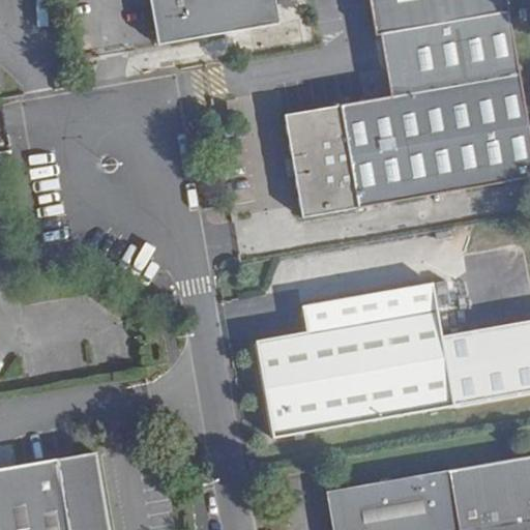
[(273,0),(148,0),(157,47),(278,25),(273,0)]
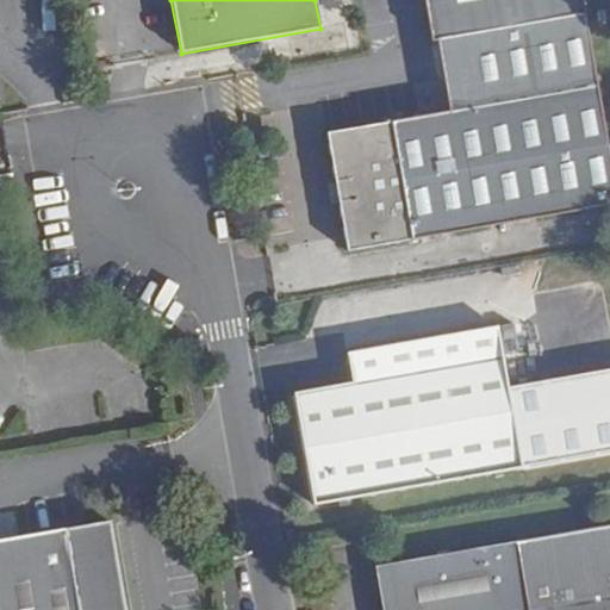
[(440,37),(580,12),(578,0),(423,0),(430,38),(440,37)]
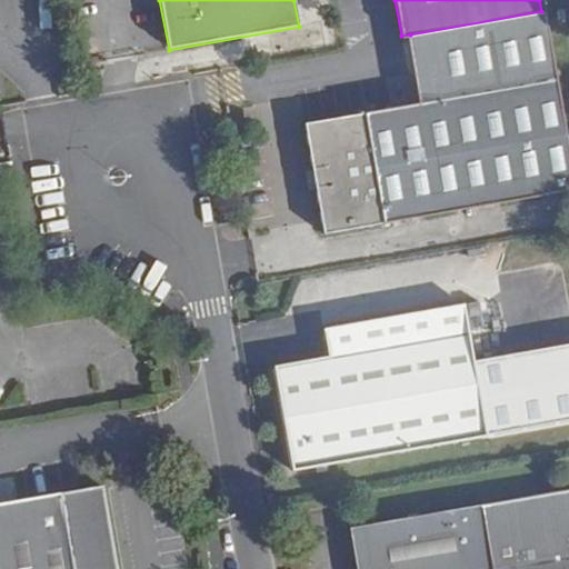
[(568,191),(568,161),(541,11),(410,35),(418,77),(421,97),(423,106),(409,108),(302,127),(322,237),(568,191)]
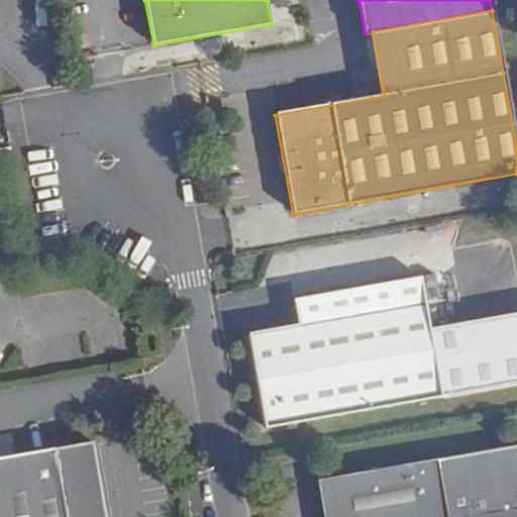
[(370,90),(372,98),(385,96),(383,88),(370,90)]
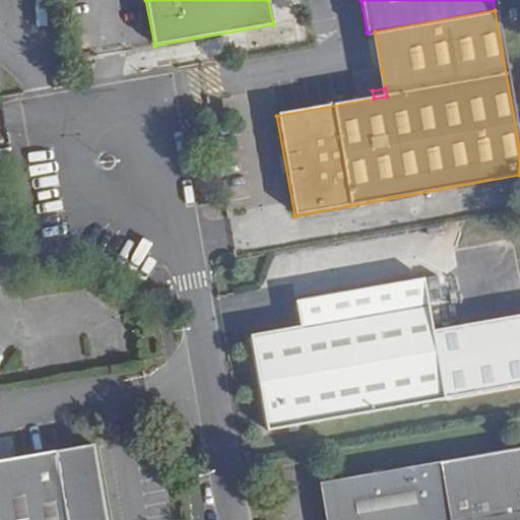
[(249,334),(265,430),(443,398),(421,278),(295,301),(299,327),(249,334)]
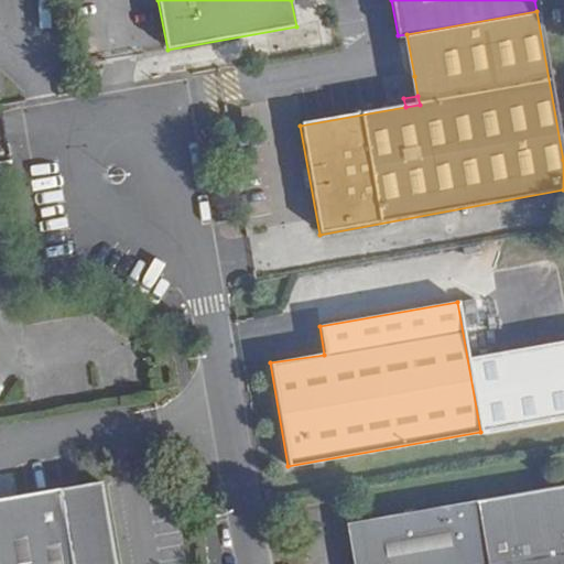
[(0,498),(0,563),(115,563),(100,480),(0,498)]
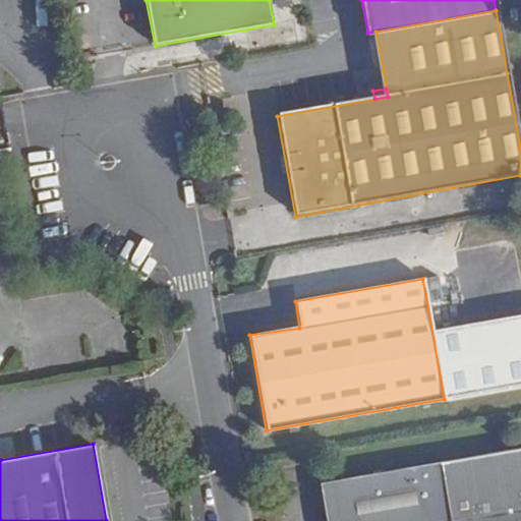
[(326,520),(520,520),(520,449),(381,475),(349,480),(320,485),(326,520)]
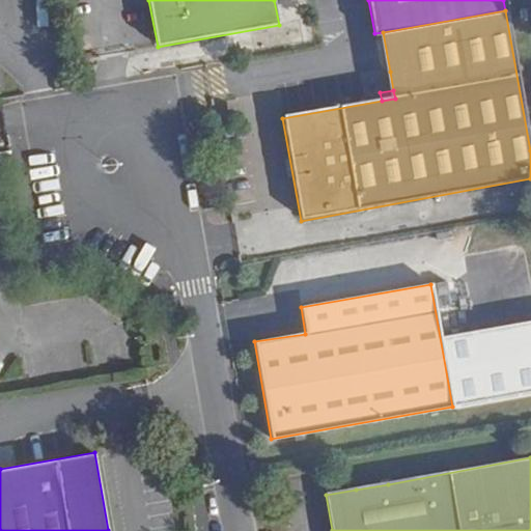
[(354,477),(356,490),(388,484),(385,472),(354,477)]
